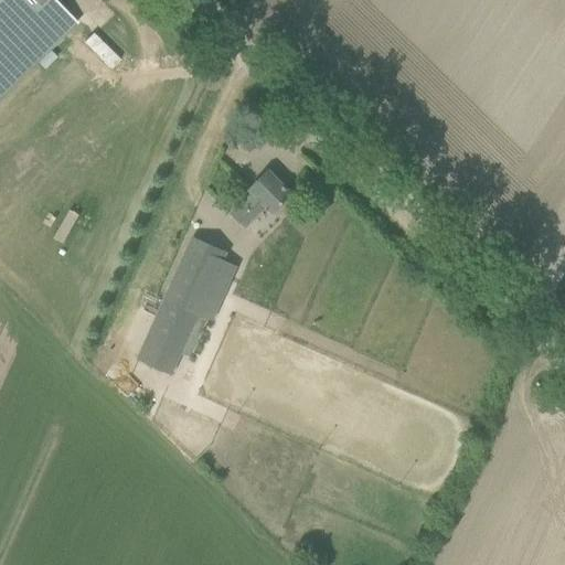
[(54,0),(0,0),(0,95),(76,21),(54,0)]
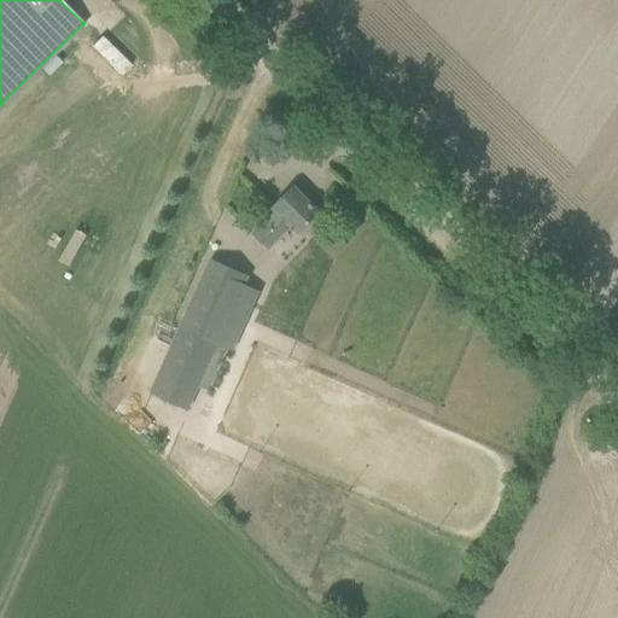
[(104,35),(94,45),(121,74),(130,64),(104,35)]
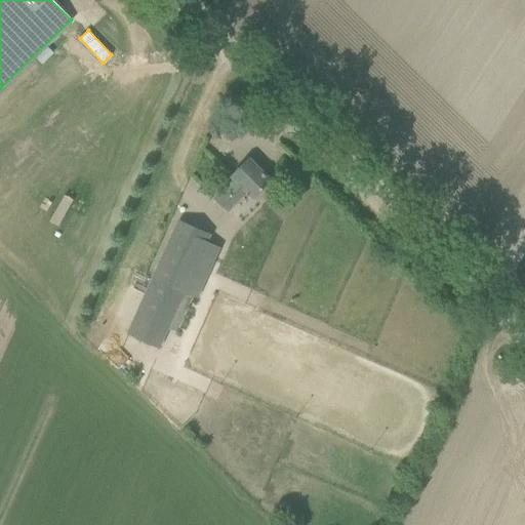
[(249,159),(235,174),(233,176),(234,178),(214,198),(228,211),(247,192),(254,199),(272,180),(249,159)]
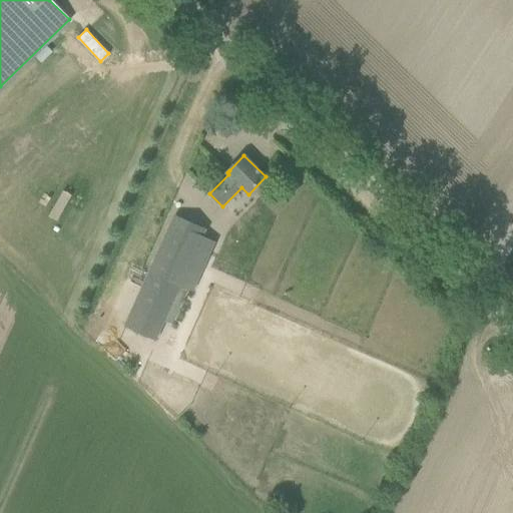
[(175,215),(149,273),(180,287),(192,292),(214,242),(202,236),(205,229),(175,215)]
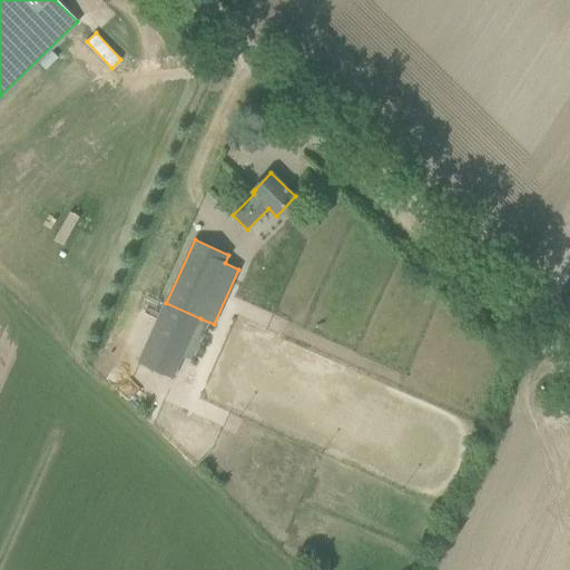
[(165,305),(138,363),(173,379),(183,357),(200,318),(166,303),(165,305)]
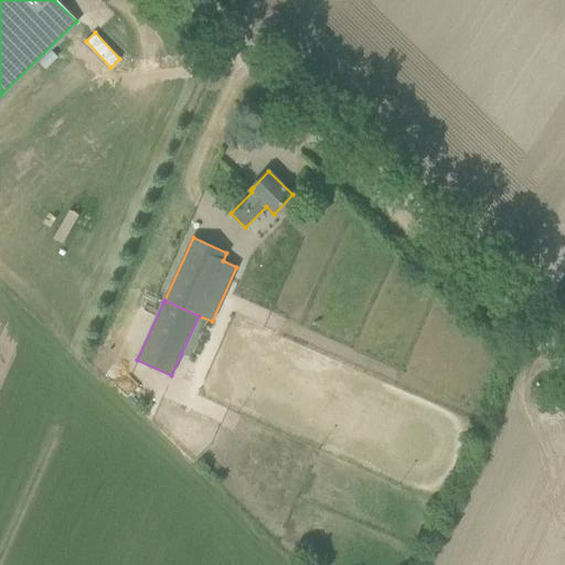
All buildings are outlined.
